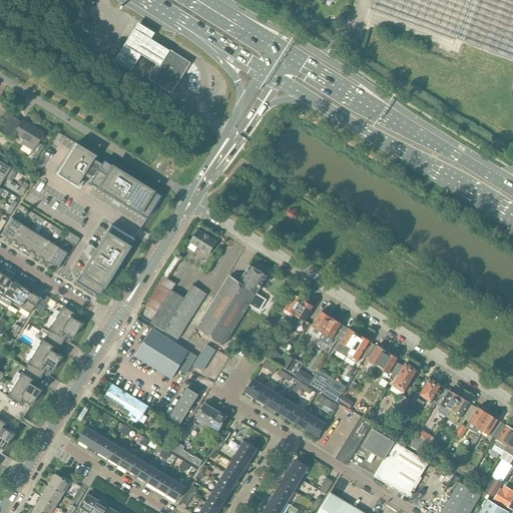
[(130,67),(139,50),(158,62),(168,47),(158,41),(149,35),(153,29),(137,18),(133,24),(124,39),(113,57),(130,67)]
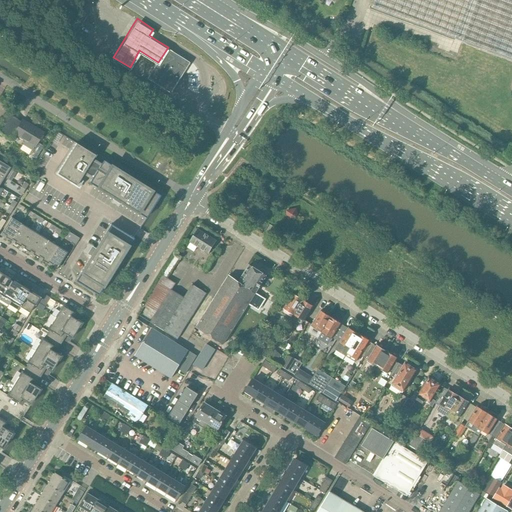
[(166,49),(151,73),(149,76),(172,90),(174,86),(189,62),(183,59),(166,49)]
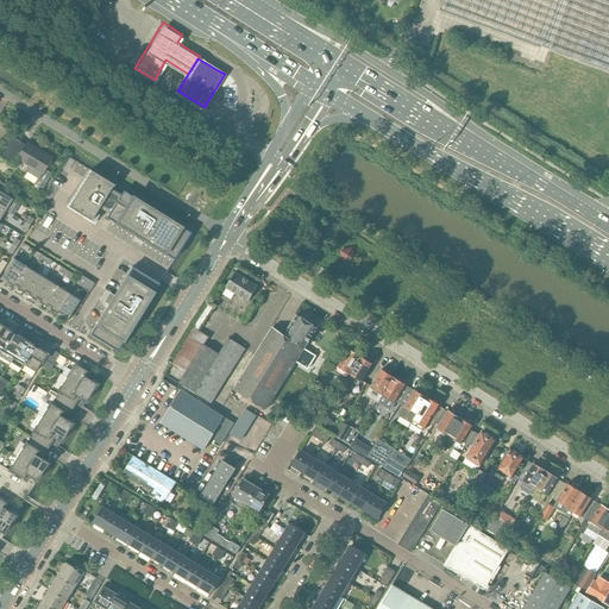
[(16,158),(24,145),(10,137),(0,151),(0,157),(12,164),(16,158)]
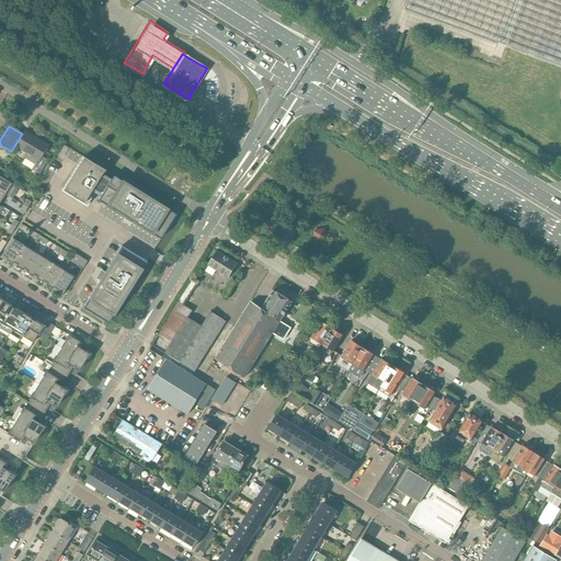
[(41,157),(47,146),(23,132),(22,134),(14,146),(27,153),(23,159),(35,165),(38,160),(41,157)]
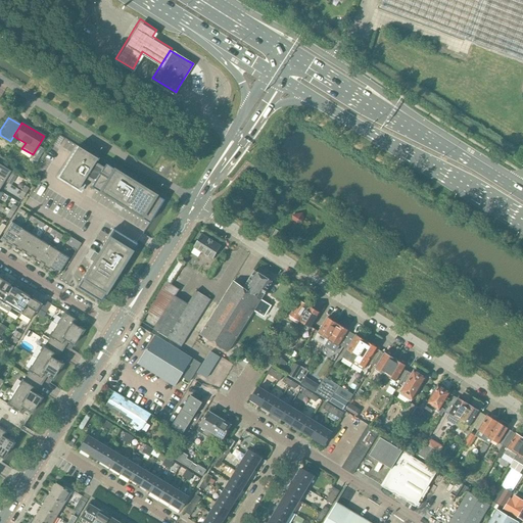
[(38,146),(31,158),(37,162),(37,161),(44,149),(38,146)]
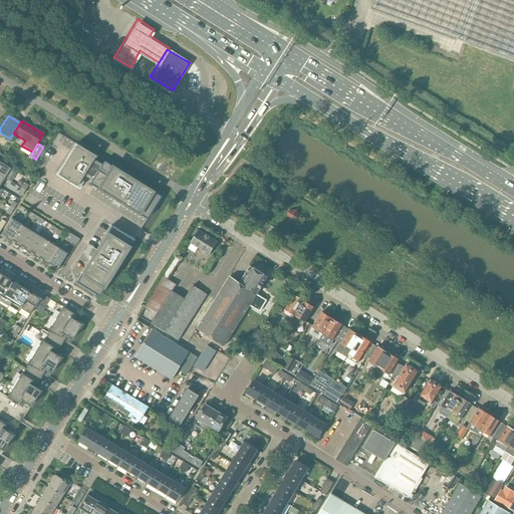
[(120,203),(121,204),(147,219),(161,196),(103,161),(101,165),(92,159),(94,156),(75,144),(56,174),(78,188),(81,182),(79,181),(82,176),(91,181),(89,184),(115,200),(116,204),(120,203)]
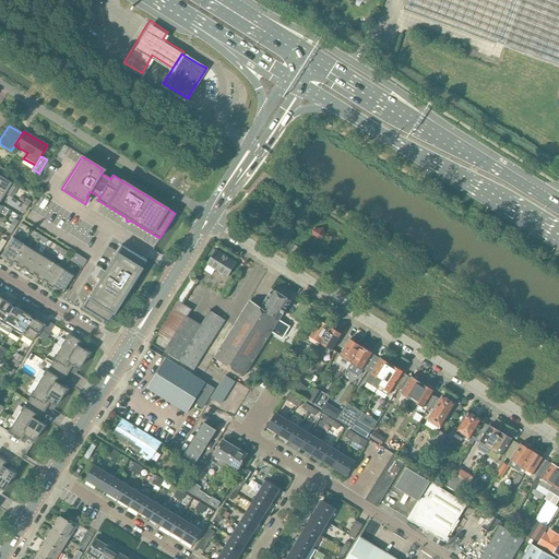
[(0,190),(9,195),(14,185),(4,179),(9,174),(0,167),(0,190)]
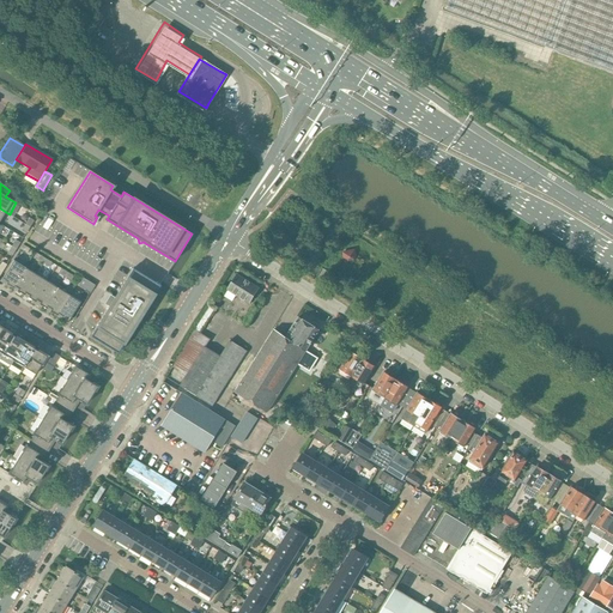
[(357,261),(354,249),(343,253),(346,265),(357,261)]
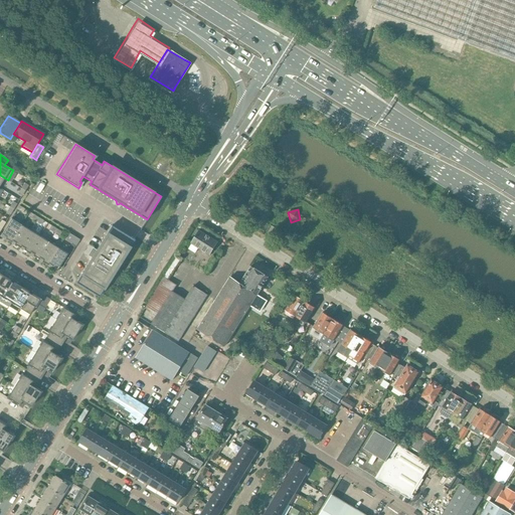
[(21,224),(11,218),(1,234),(6,236),(5,238),(11,242),(12,240),(11,240),(21,224)]
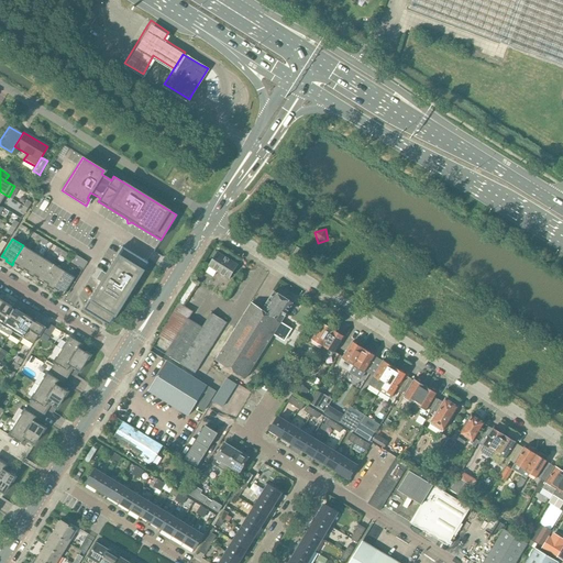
[(33,252),(23,245),(12,263),(13,263),(17,265),(15,266),(22,271),(23,269),(22,268),(33,252)]
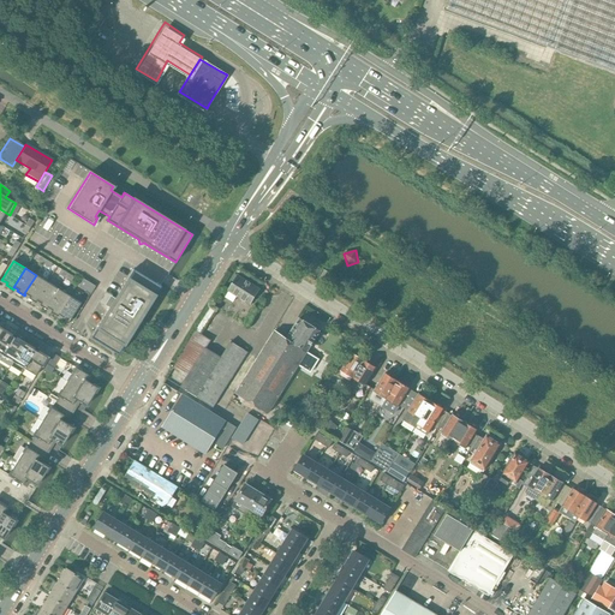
[(90,338),(118,354),(160,286),(133,269),(114,300),(109,302),(111,306),(90,338)]
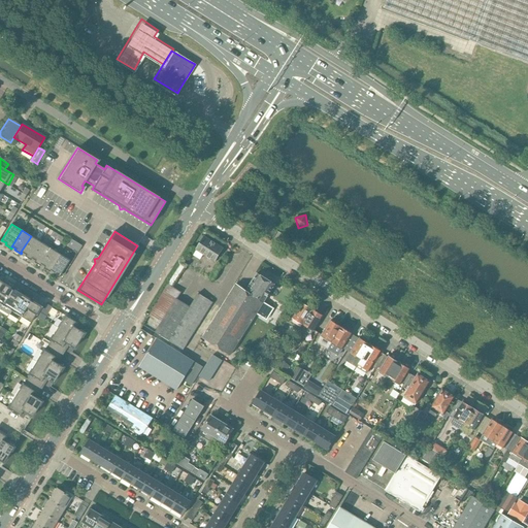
[(40,242),(31,236),(21,252),(22,253),(25,255),(24,256),(30,260),(31,258),(30,258),(40,242)]
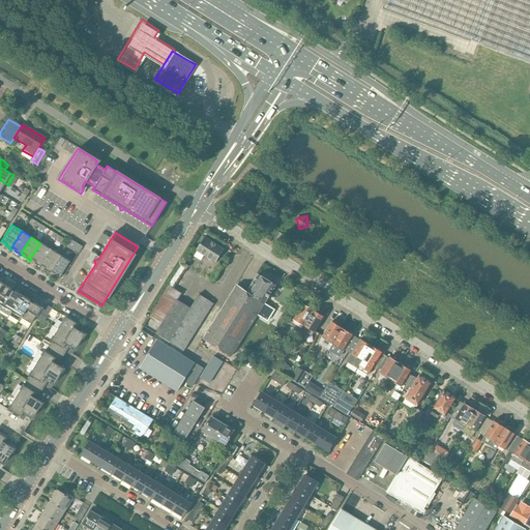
[(197,251),(198,251),(195,256),(201,260),(204,255),(215,262),(224,248),(205,237),(197,251)]
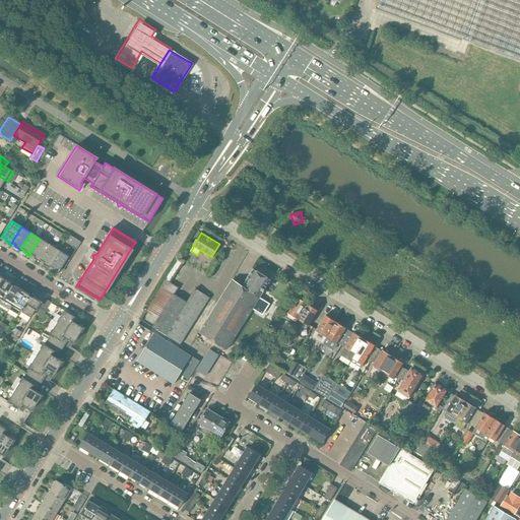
[(80,242),(70,236),(66,243),(76,249),(80,242)]
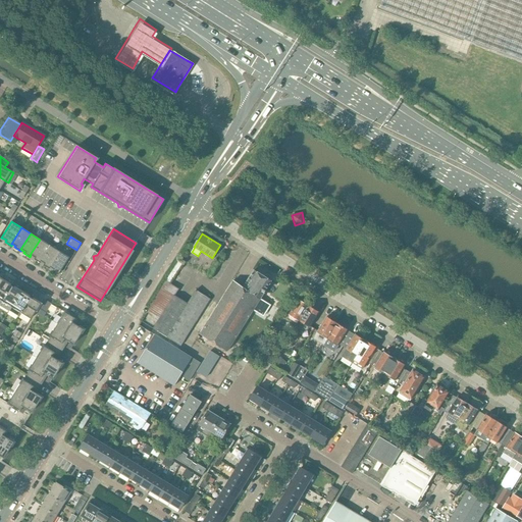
[(49,245),(40,240),(30,255),(31,255),(34,257),(33,259),(39,263),(40,261),(49,245)]
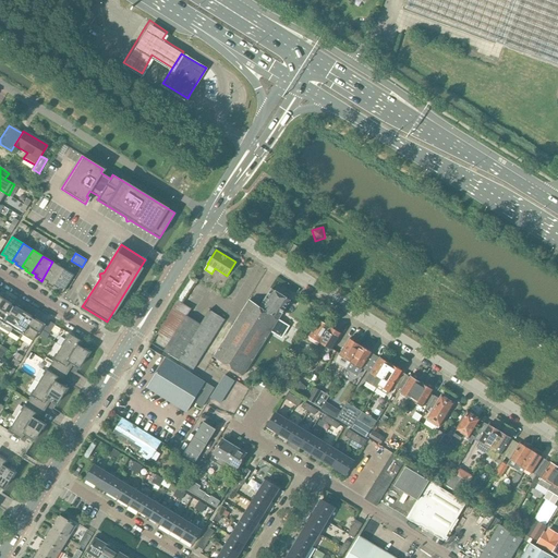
[(62,268),(52,262),(43,279),(46,281),(45,283),(51,287),(52,286),(52,284),(62,268)]
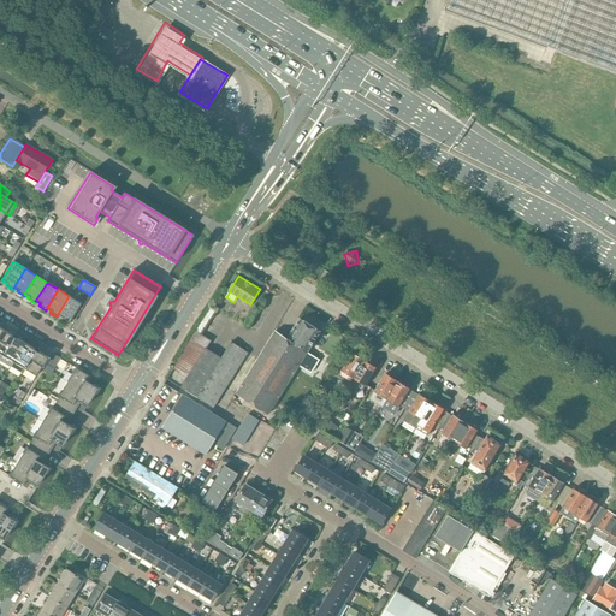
[(58,315),(61,318),(60,319),(67,324),(81,303),(69,296),(58,314),(58,315)]
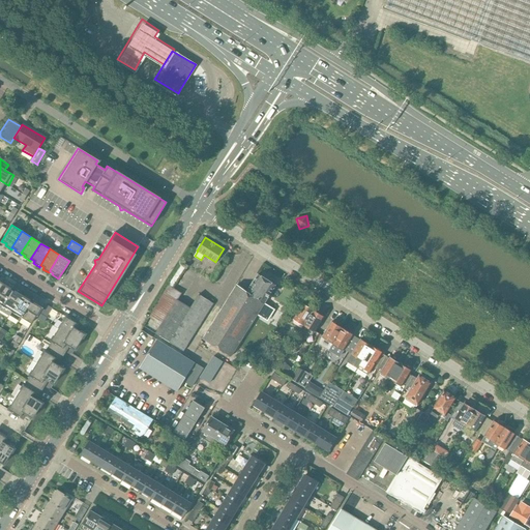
[(247,291),(265,302),(275,286),(258,274),(247,291)]
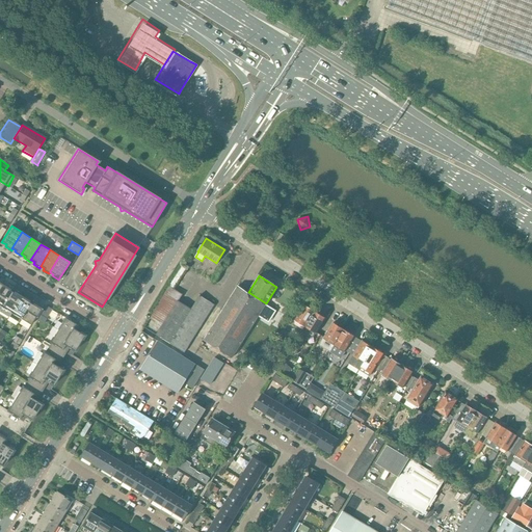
[(2,285),(0,287),(0,309),(12,289),(6,286),(5,288),(2,285)]
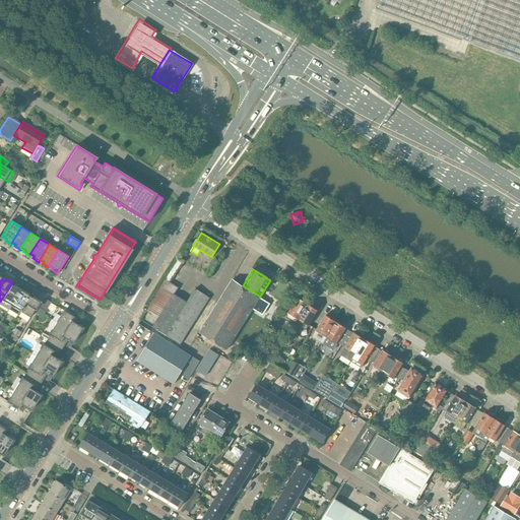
[(260,297),(243,285),(233,279),(199,332),(226,349),(260,297)]
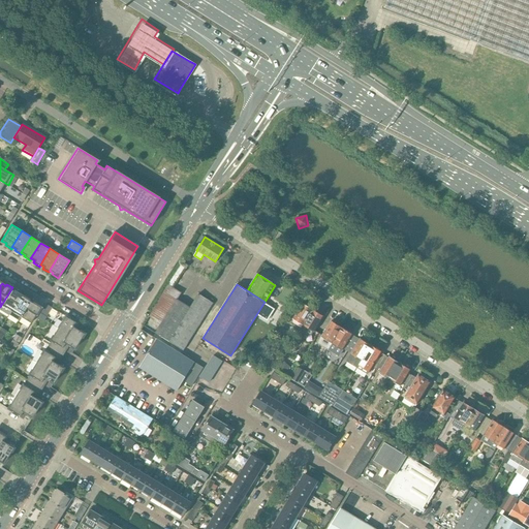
[(0,309),(8,315),(21,296),(17,292),(18,291),(12,287),(0,307),(0,309)]
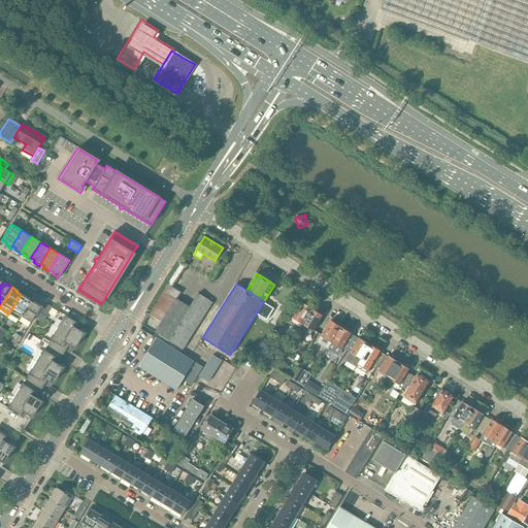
[(190,307),(166,344),(179,353),(211,302),(198,293),(190,307)]
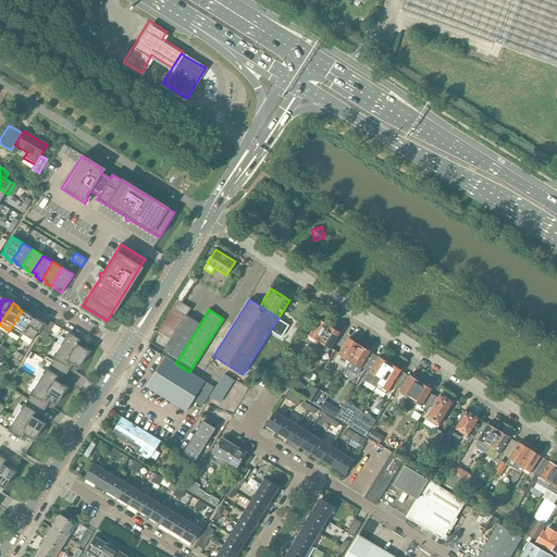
[(9,332),(20,337),(33,316),(27,311),(26,313),(22,311),(9,332)]
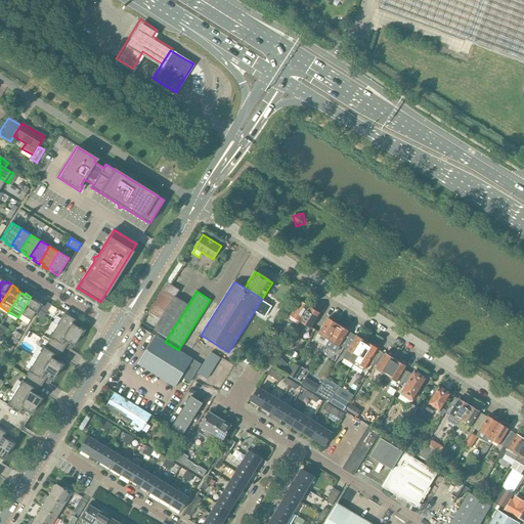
[(31,297),(18,317),(18,318),(20,314),(30,320),(40,304),(36,302),(37,300),(31,297)]
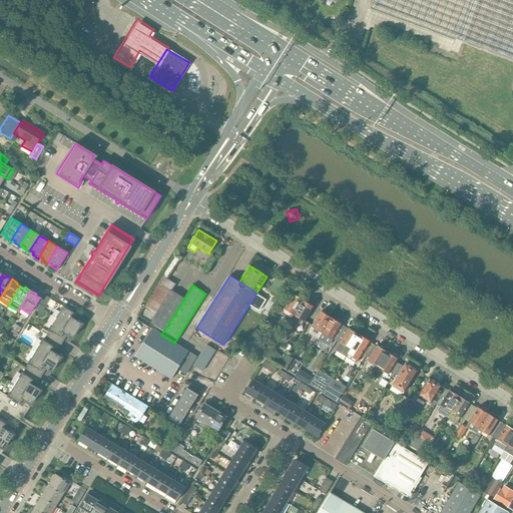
[(152,329),(161,335),(184,299),(173,291),(150,328),(152,329)]
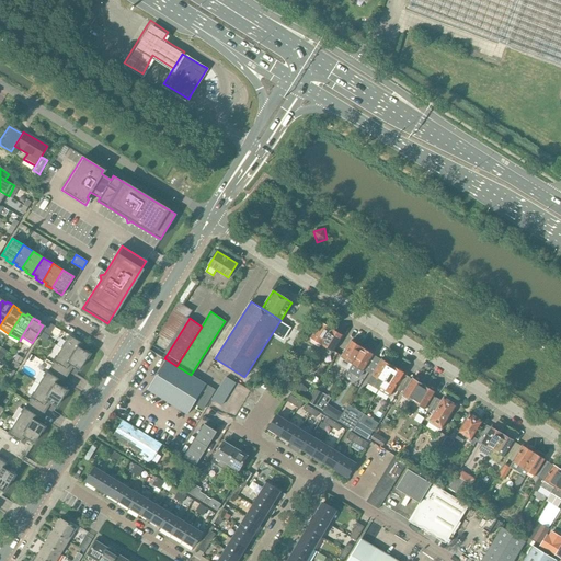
[(332,328),(321,321),(320,322),(318,325),(315,331),(308,328),(301,339),(308,343),(318,350),(332,328)]
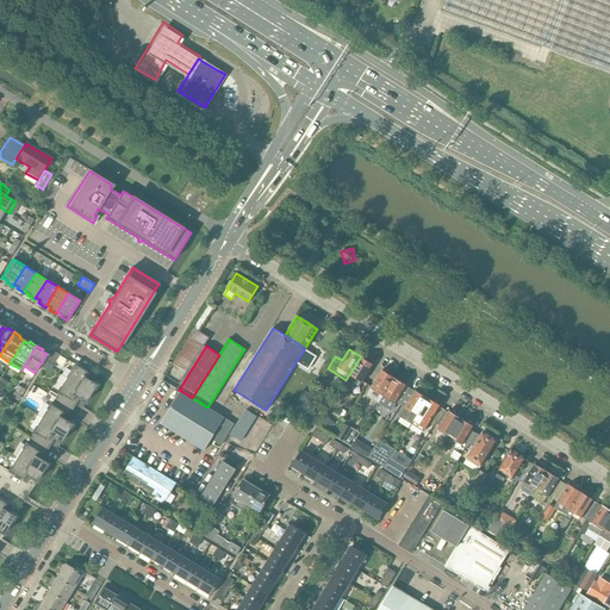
[(53,350),(43,367),(49,372),(54,365),(60,355),(53,350)]
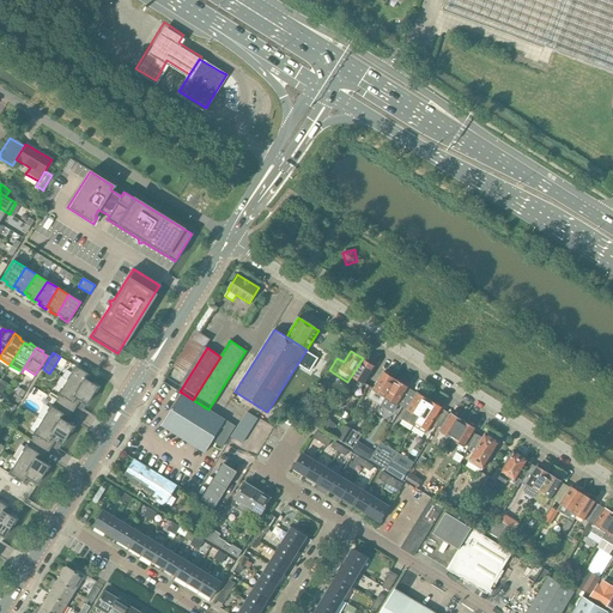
[(349,382),(341,392),(338,399),(346,404),(356,387),(354,386),(358,380),(364,383),(375,365),(363,358),(347,382),(349,382)]
